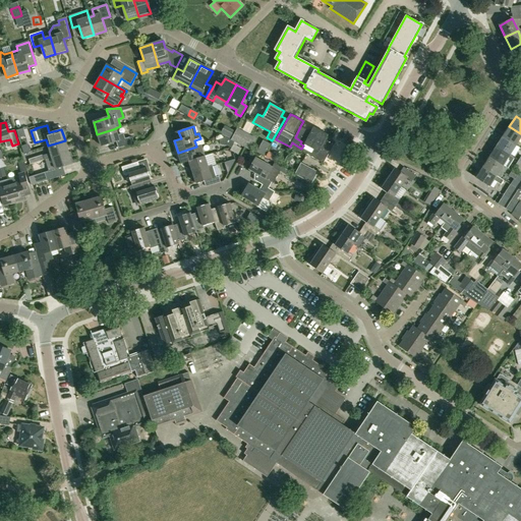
[(238,126),(231,138),(249,149),(256,136),(238,126)]
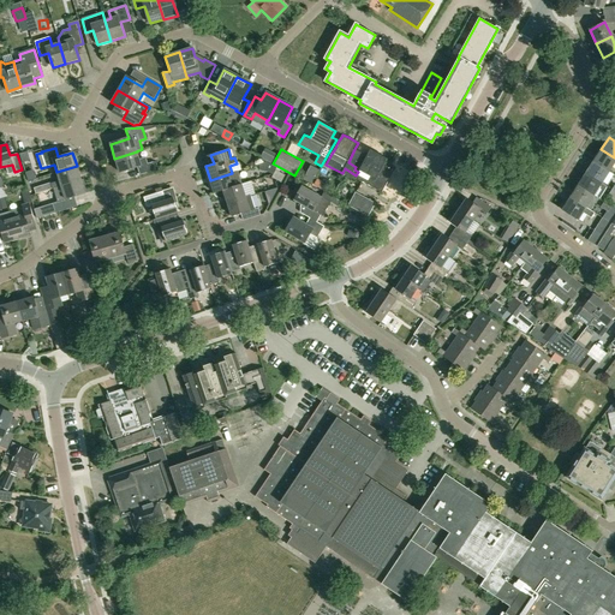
[(345,168),(342,173),(345,174),(353,179),(354,178),(382,192),(394,171),(383,165),(387,159),(370,150),(366,156),(354,149),(348,162),(356,167),(354,169),(358,172),(356,175),(345,168)]
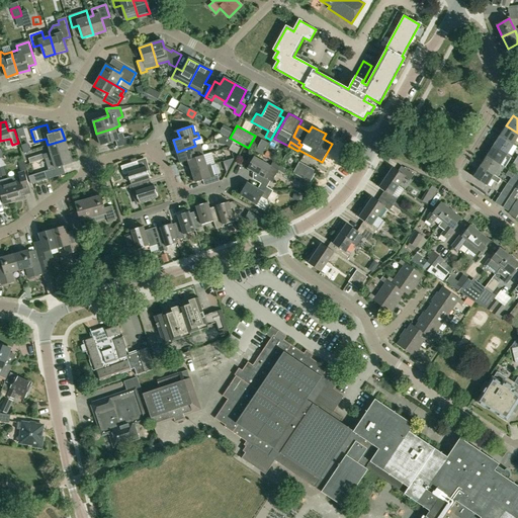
[(513,145),(517,137),(517,133),(506,125),(499,137),(513,145)]
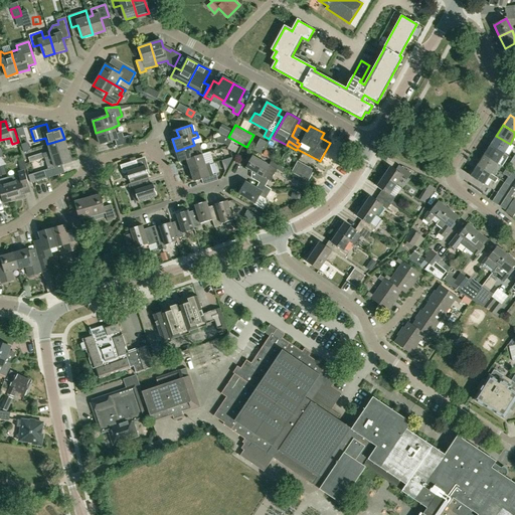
[(117,134),(115,127),(96,133),(100,144),(115,139),(117,147),(130,143),(128,136),(124,137),(122,132),(117,134)]
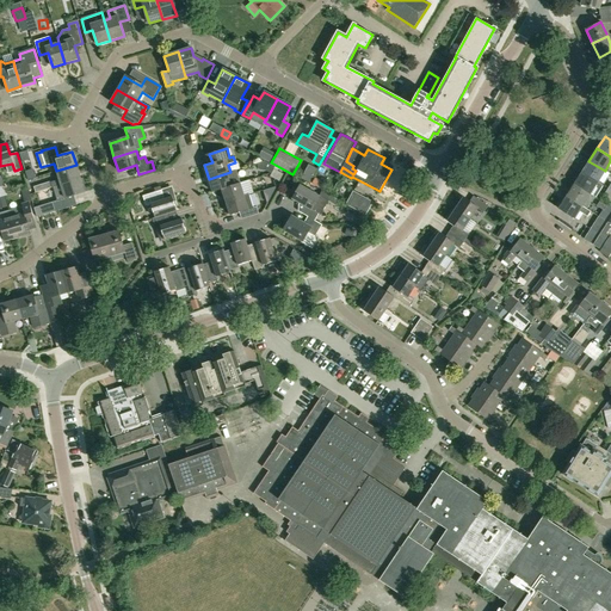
[(598,183),(605,171),(588,161),(581,172),(598,183)]
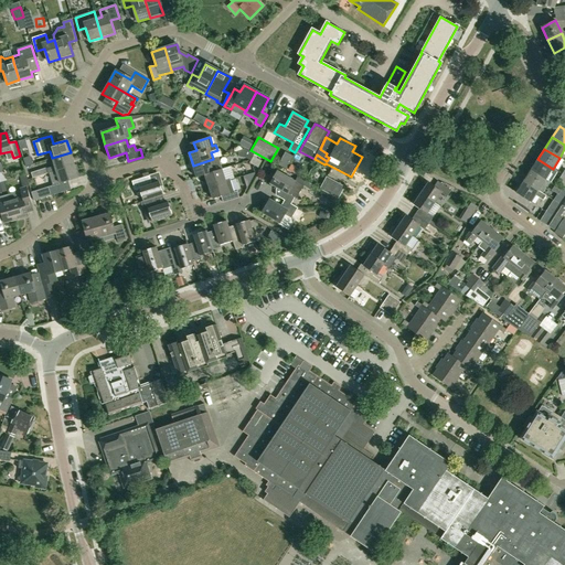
[(71,152),(52,158),(55,166),(46,169),(48,173),(49,173),(74,166),(71,152)]
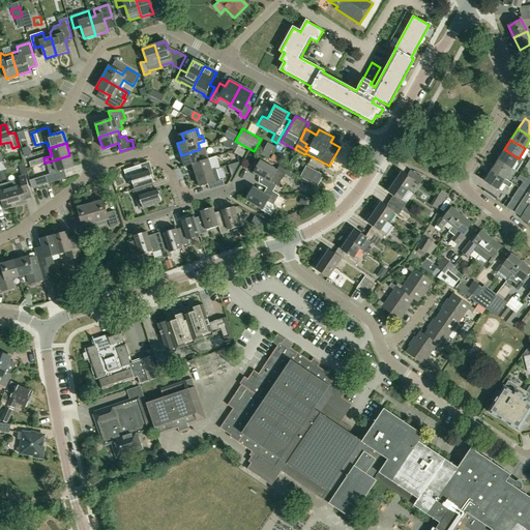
[(27,148),(22,149),(24,155),(31,153),(30,149),(30,148),(28,147),(27,148)]
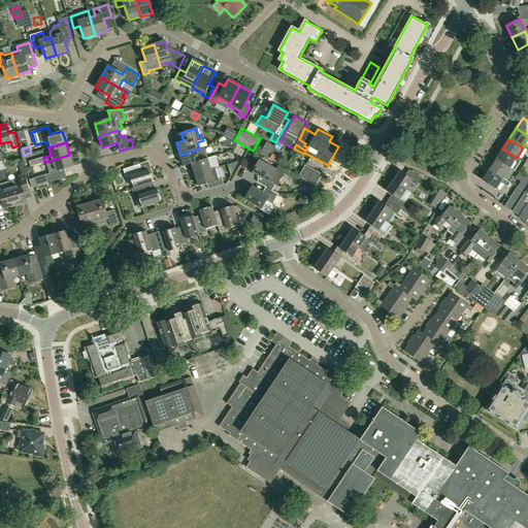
[(180,155),(184,166),(192,164),(192,163),(200,161),(200,160),(207,158),(204,147),(199,149),(180,155)]
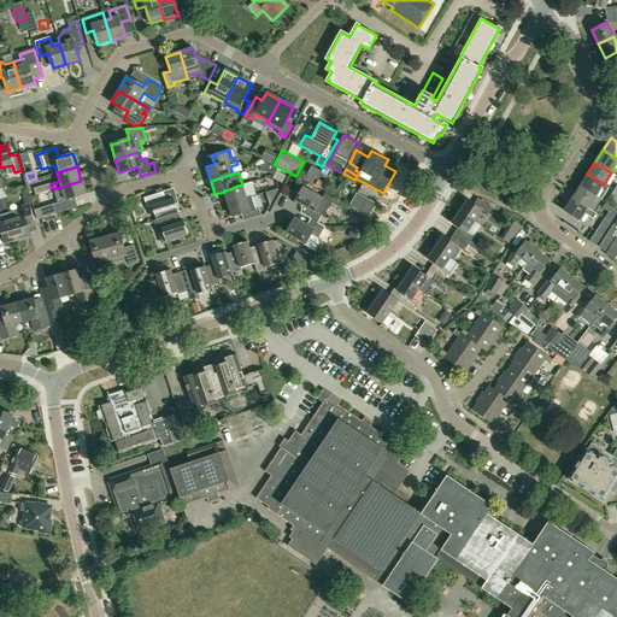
[(607,187),(604,184),(587,174),(580,187),(600,199),(607,187)]
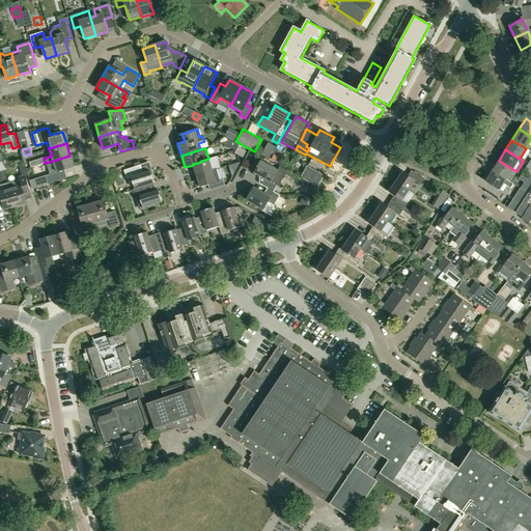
[(70,156),(46,163),(50,174),(46,176),(48,184),(63,178),(61,171),(74,167),(70,156)]
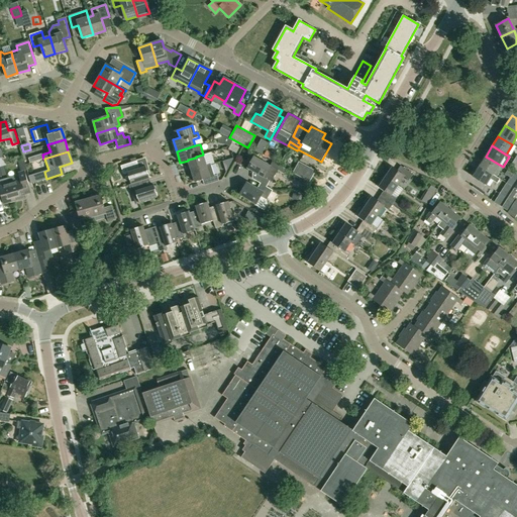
[(207,166),(203,154),(196,157),(196,158),(188,160),(188,161),(191,171),(207,166)]
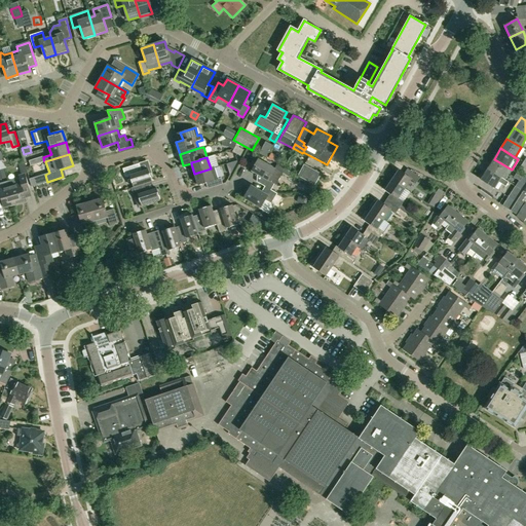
[(274,170),(258,159),(257,160),(254,158),(251,165),(253,170),(252,171),(262,177),(258,183),(265,187),(271,190),(274,185),(275,186),(283,174),(288,177),(291,173),(284,168),(276,164),(274,170)]
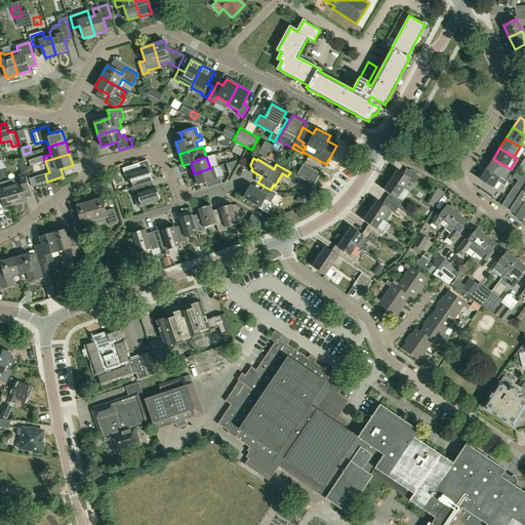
[(493,159),(486,169),(503,179),(511,169),(493,159)]
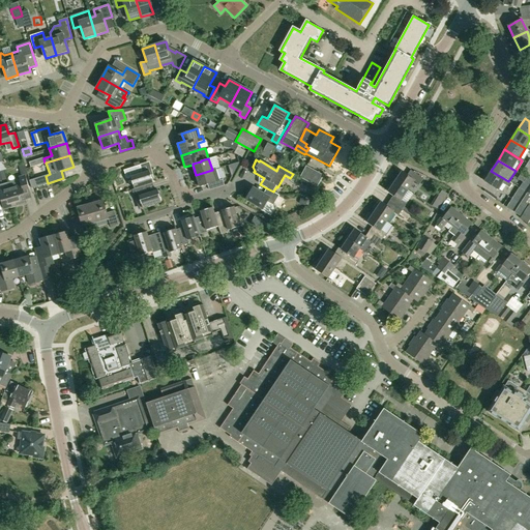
[(148,184),(149,184),(153,183),(149,171),(143,173),(140,165),(124,170),(126,178),(130,177),(135,188),(148,184)]
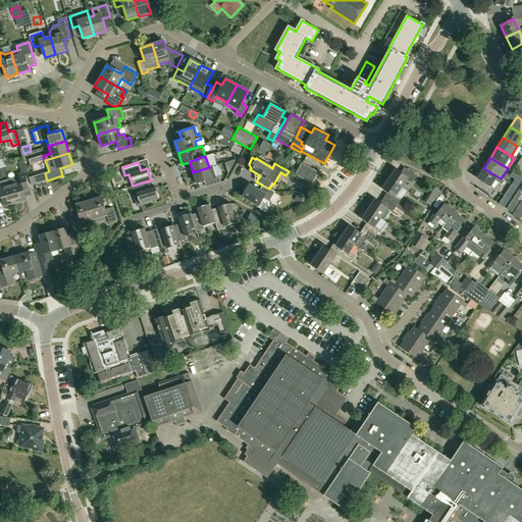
[(295,174),(313,185),(319,172),(302,163),(295,174)]
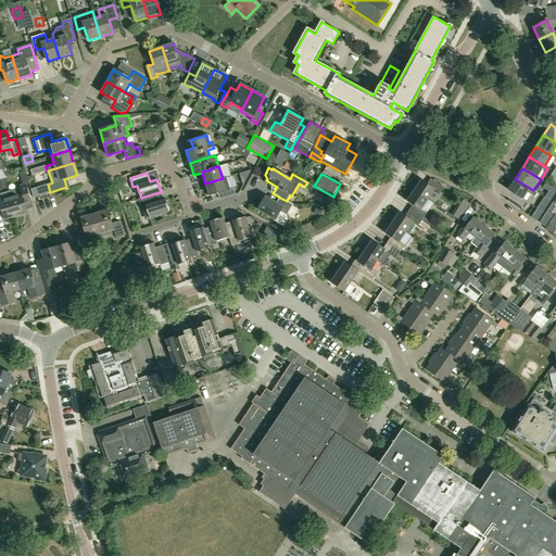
[(227,177),(223,178),(205,184),(210,196),(217,193),(219,200),(235,194),(234,188),(230,189),(227,177)]
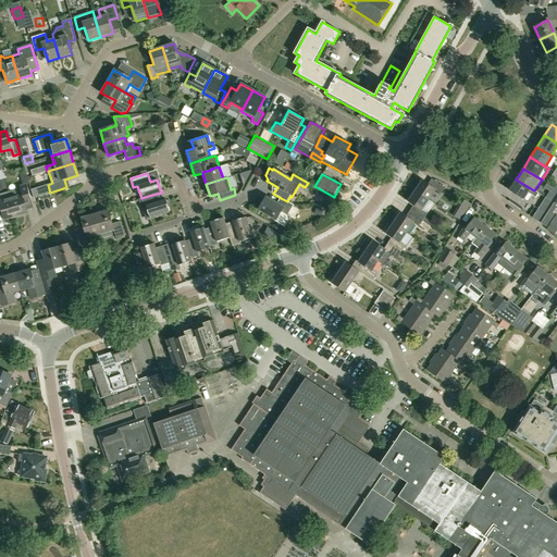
[(417,183),(412,189),(428,200),(434,190),(441,195),(445,188),(431,178),(428,184),(421,181),(419,184),(417,183)]
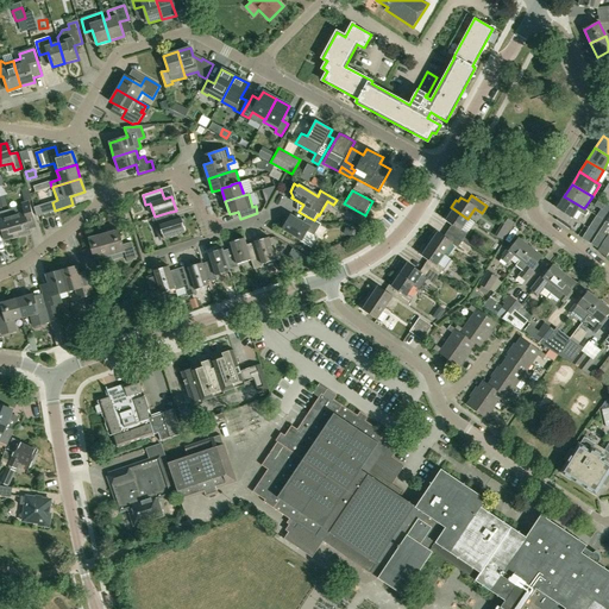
[(557,208),(572,218),(577,211),(585,217),(588,212),(584,208),(564,196),(557,208)]
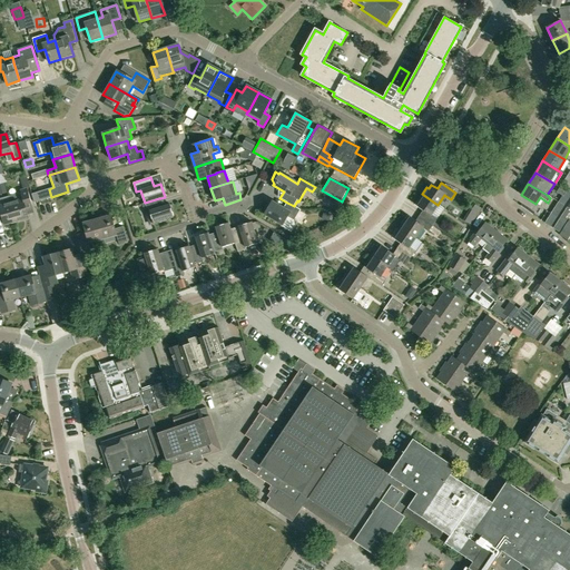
[(556,193),(563,197),(563,196),(568,199),(569,195),(569,194),(559,187),(556,193)]
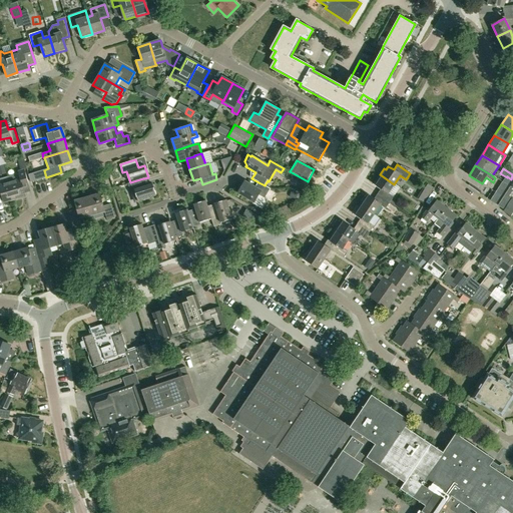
[(19,174),(8,177),(14,199),(25,196),(23,189),(30,187),(24,169),(18,171),(19,174)]
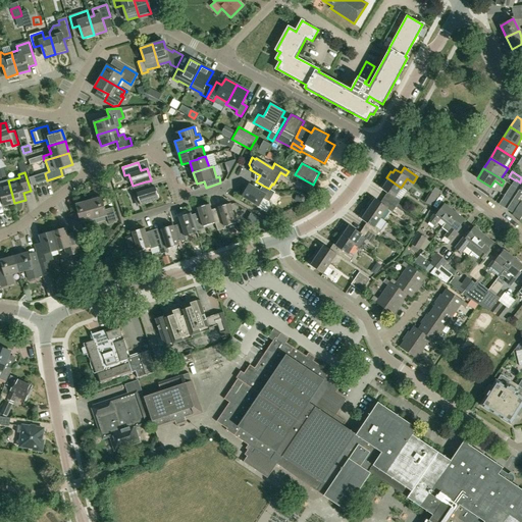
[(383,198),(397,206),(401,200),(396,197),(401,188),(386,177),(381,185),(383,186),(381,190),(386,193),(383,198)]
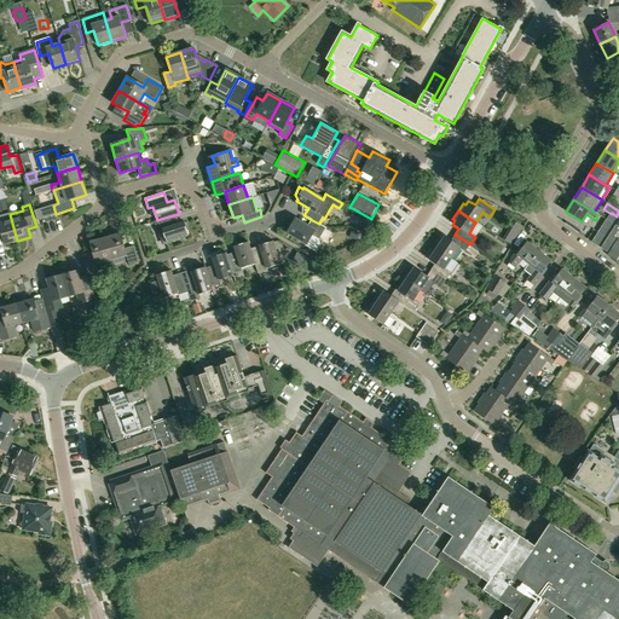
[(5,244),(17,241),(10,214),(0,217),(0,230),(1,236),(5,244)]
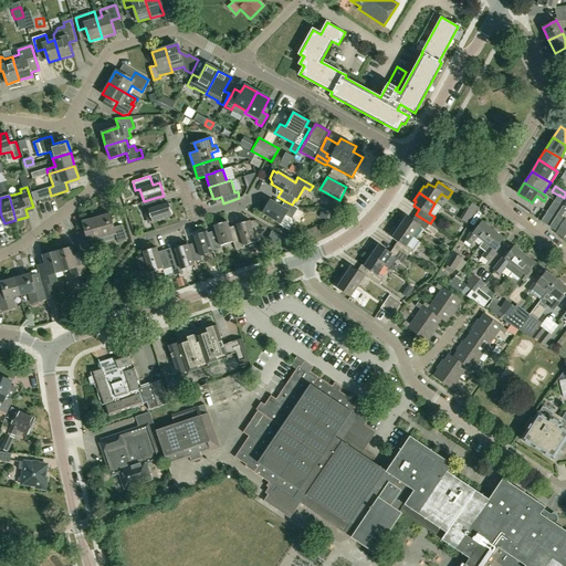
[(150,223),(173,216),(168,202),(161,205),(159,197),(158,197),(144,201),(142,202),(144,210),(145,210),(148,221),(150,223)]
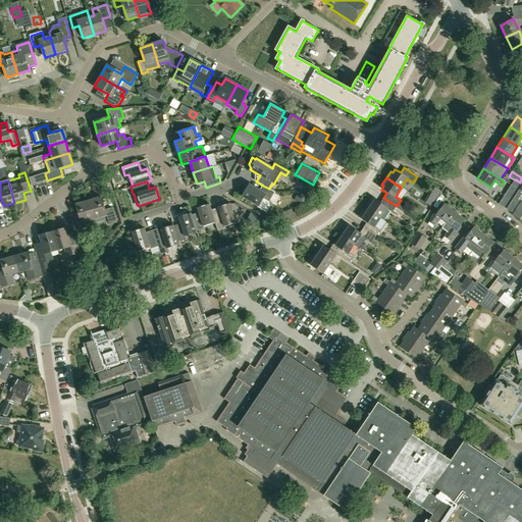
[(48,183),(42,185),(47,197),(52,195),(48,183)]
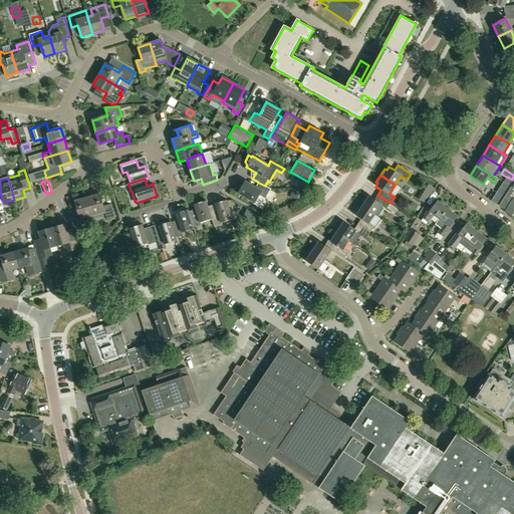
[(265,186),(259,183),(256,189),(245,182),(244,184),(242,183),(237,190),(240,191),(238,193),(255,203),(259,196),(265,200),(271,189),(265,186)]
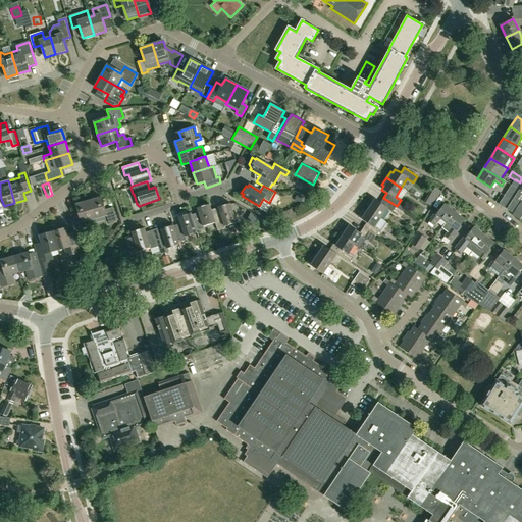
[(503,197),(509,201),(516,189),(511,186),(503,197)]
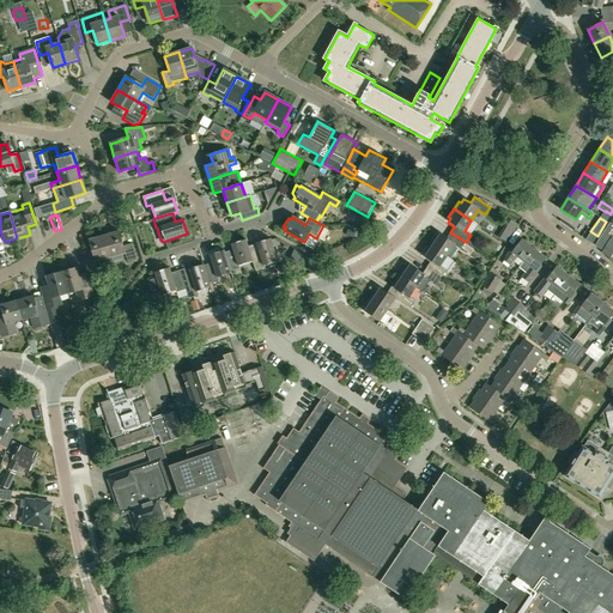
[(612,225),(610,224),(602,236),(610,241),(612,234),(612,225)]
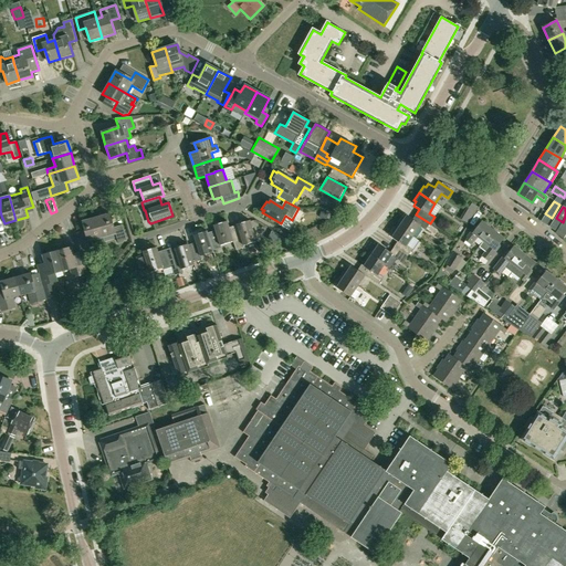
[(111,215),(96,218),(102,238),(116,234),(118,242),(126,240),(123,226),(114,228),(111,215)]
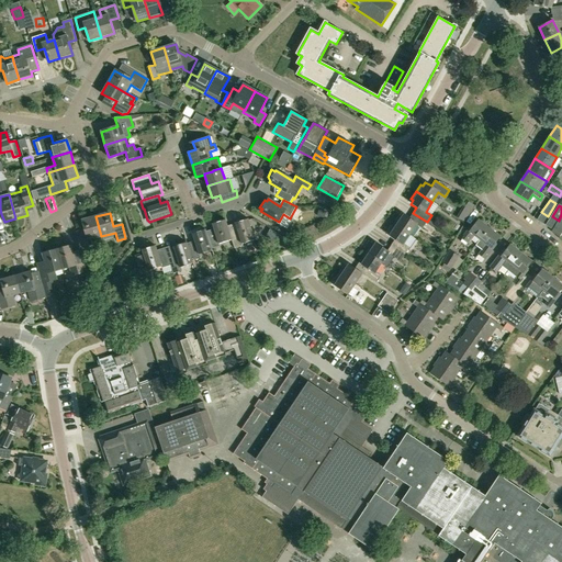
[(398,216),(394,224),(409,235),(416,225),(422,229),(427,222),(413,213),(409,218),(403,214),(401,218),(398,216)]
